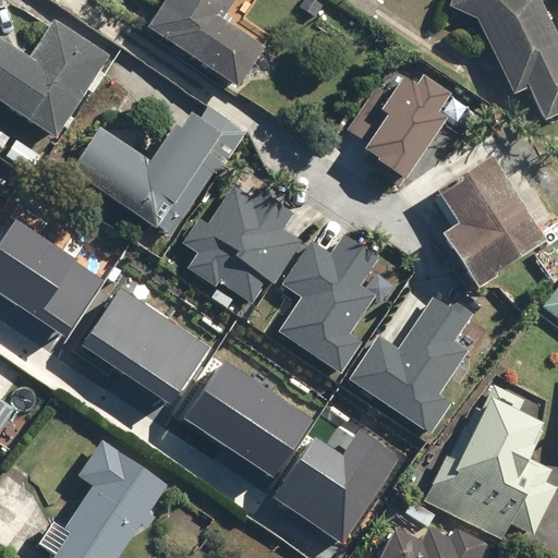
[(164,0),(144,29),(233,91),(261,51),(218,22),(233,0),(164,0)]
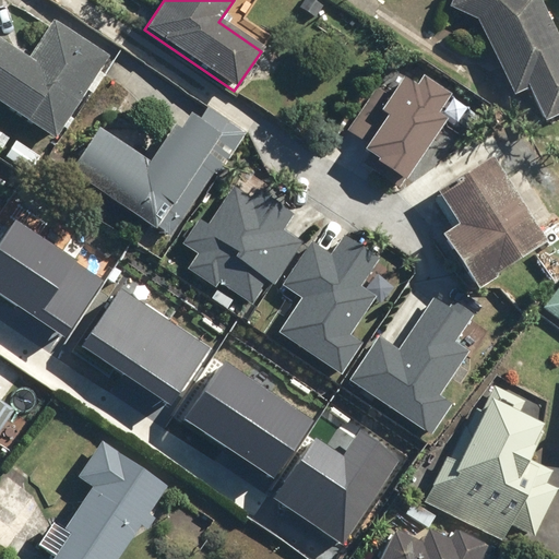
[(558,37),(542,0),(452,0),(450,6),(478,19),(512,95),(527,87),(544,121),(558,114),(558,37)]
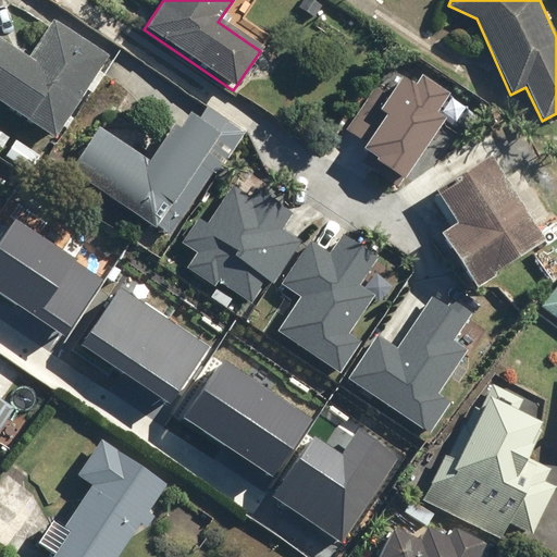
[(52,19),(27,58),(0,39),(0,106),(52,139),(108,54),(52,19)]
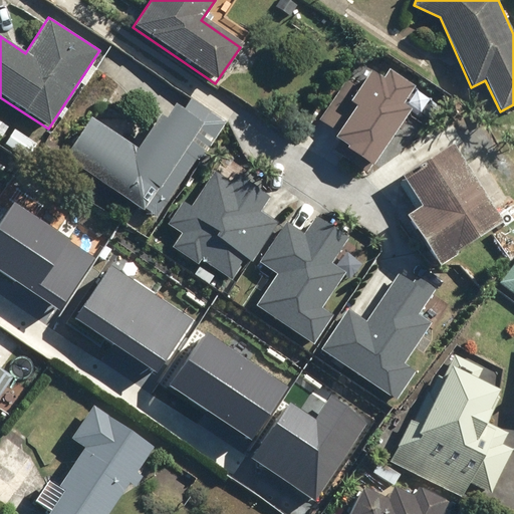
[(317,127),(374,165),(423,92),(391,71),(384,79),(372,71),(366,80),(353,72),(317,127)]
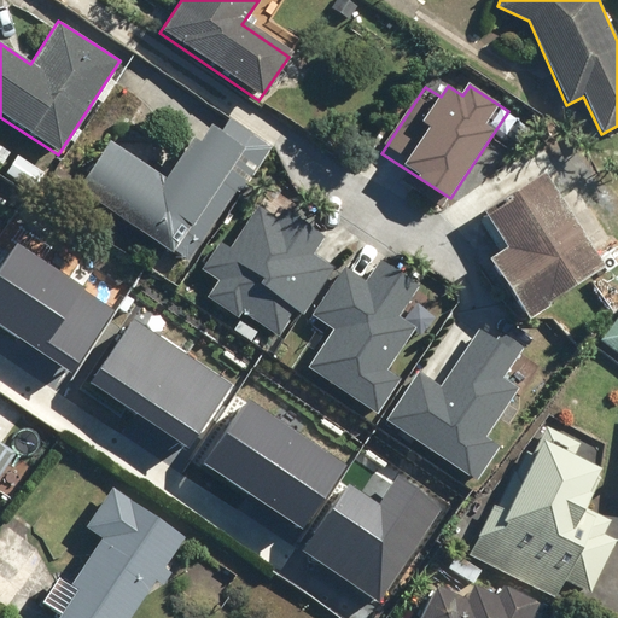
[(190,140),(162,180),(106,144),(74,192),(170,256),(173,252),(188,263),(239,187),(243,191),(274,145),(229,116),(217,135),(207,128),(196,145),(190,140)]
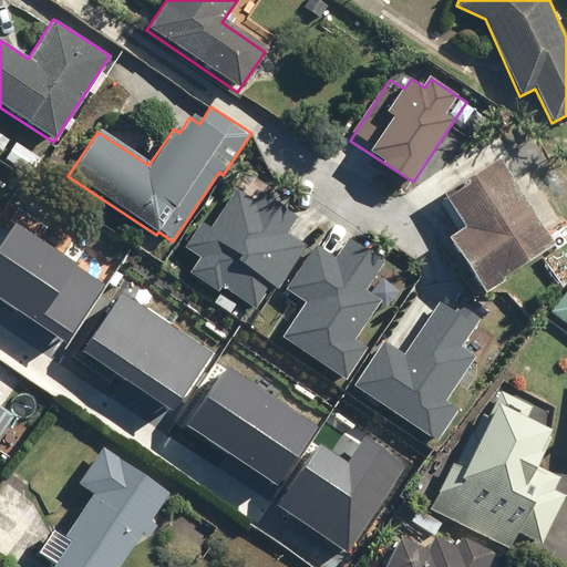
[(440,196),(461,228),(443,240),(478,296),(553,247),(495,160),(440,196)]
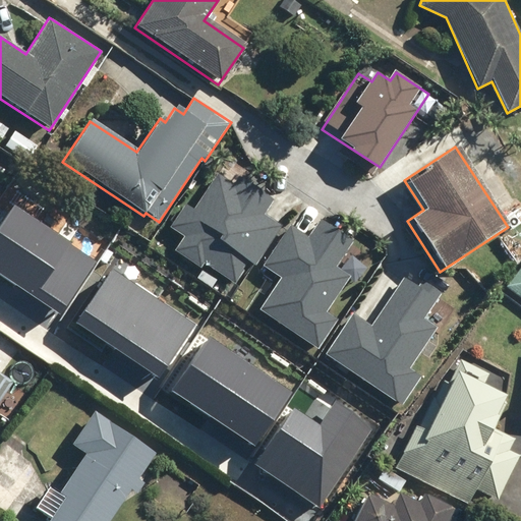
[(186,236),(177,248),(203,266),(206,262),(235,281),(250,259),(256,264),(282,227),(263,214),(272,199),(239,177),(234,185),(219,174),(194,210),(188,206),(174,228),(186,236)]
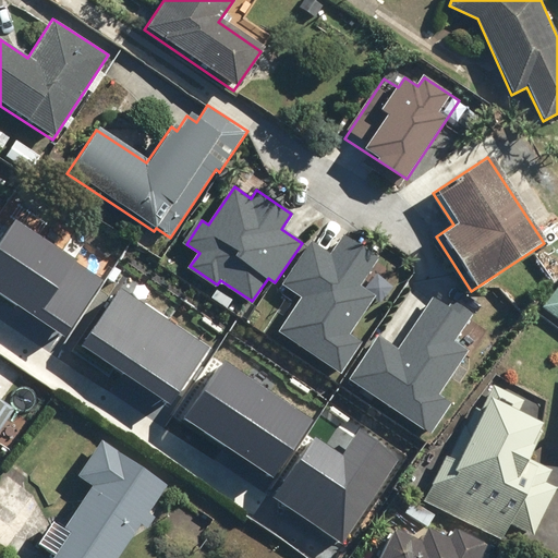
[(105,278),(16,220),(0,244),(0,292),(65,336),(105,278)]
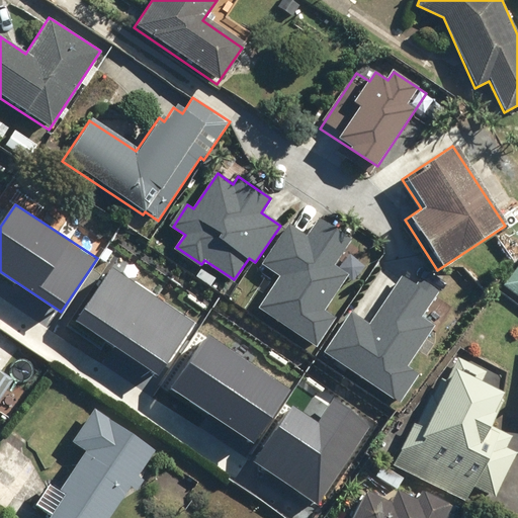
[(308,237),(290,225),(264,264),(281,275),(260,308),(317,346),(336,319),(323,311),(347,274),(333,265),(349,241),(319,220),(308,237)]
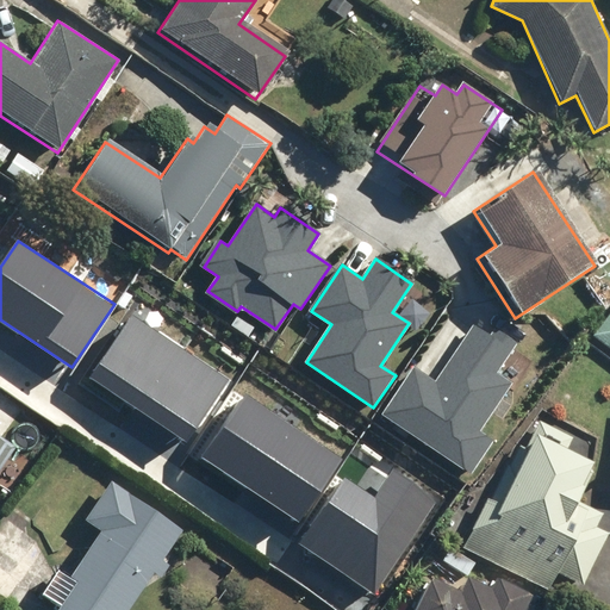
[(609,310),(591,337),(609,350),(609,310)]
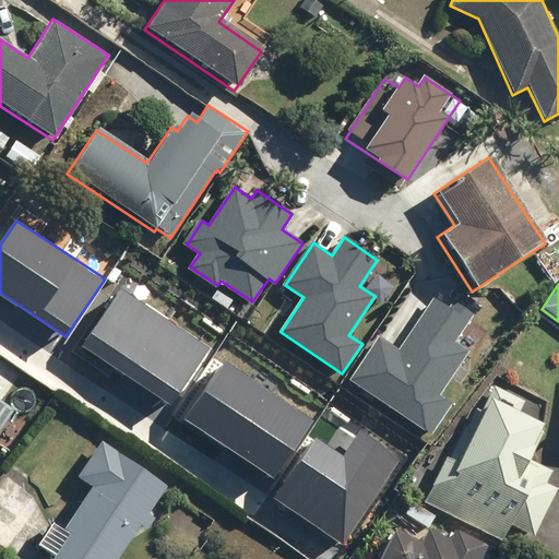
[(209,347),(121,289),(83,346),(170,404),(209,347)]
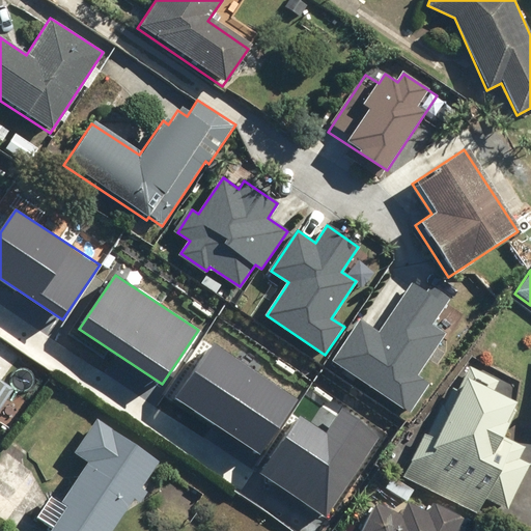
[(360,320),(333,359),(411,411),(428,384),(416,374),(444,333),(432,326),(450,299),(418,277),(380,334),(360,320)]
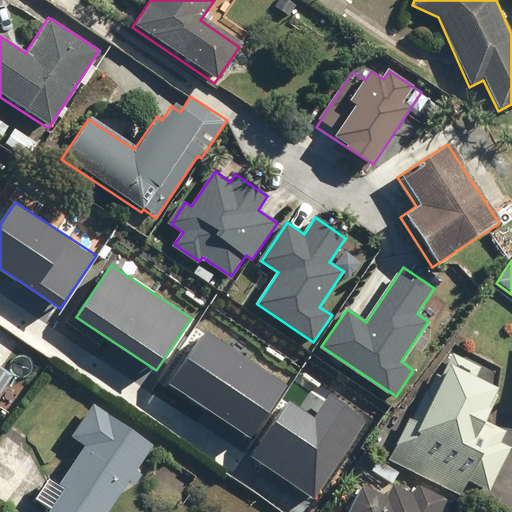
[(287,383),(206,330),(169,385),(250,439),(287,383)]
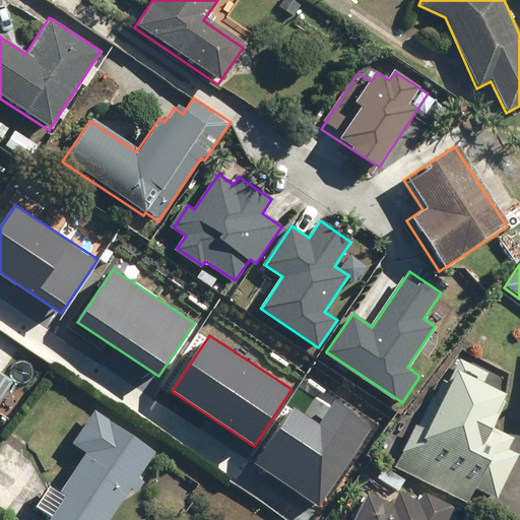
[(416,427),(414,426),(394,466),(466,502),(472,489),(496,500),(518,454),(507,449),(512,437),(493,427),(505,402),(503,393),(482,383),(488,373),(459,359),(448,382),(443,380),(434,396),(432,396),(416,427)]
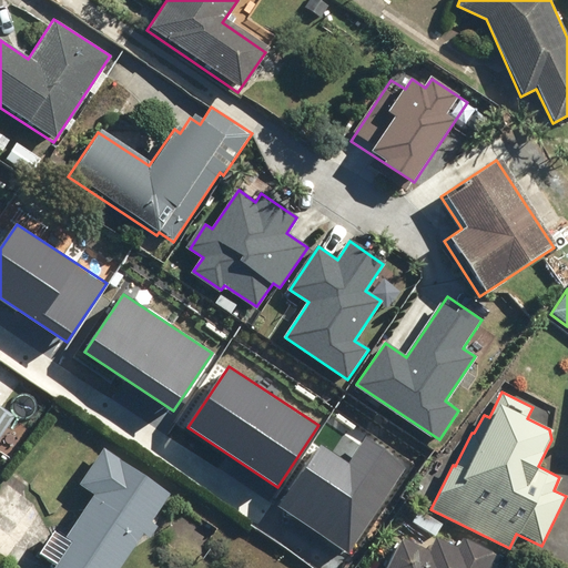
[(0,438),(16,417),(0,406),(0,438)]
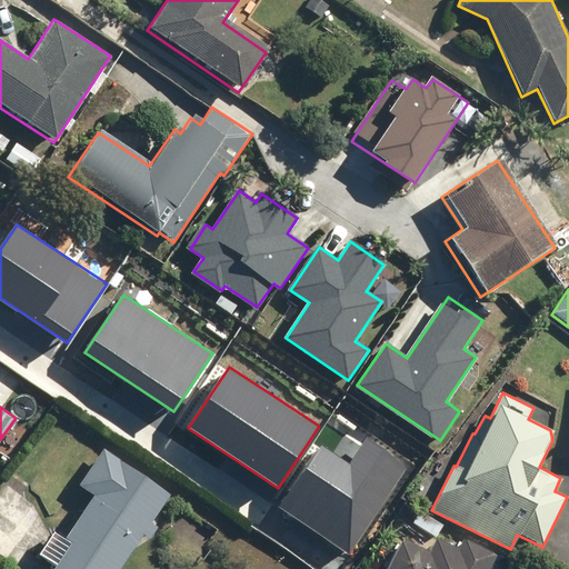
[(320,447),(279,508),(349,553),(407,468),(366,440),(349,466),(320,447)]
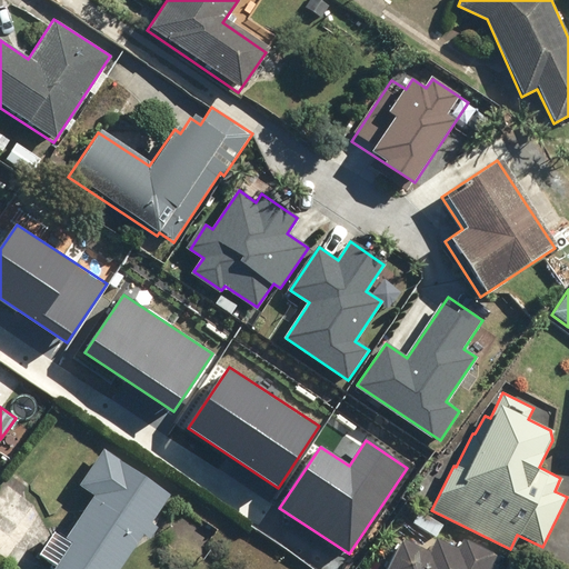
[(61,539),(68,543),(50,568),(118,568),(142,536),(148,539),(157,526),(151,521),(170,495),(103,449),(78,486),(91,496),(61,539)]
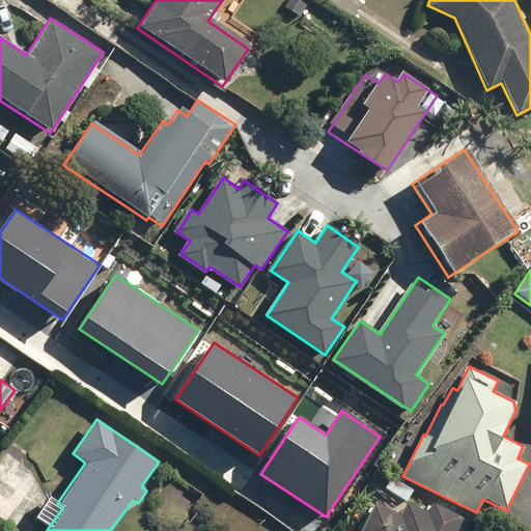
[(396,516),(371,504),(358,530),(452,530),(458,519),(426,503),(422,511),(403,503),(396,516)]
